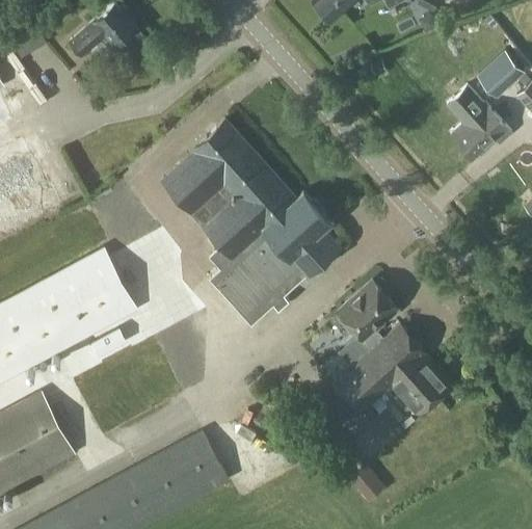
[(313,0),(322,9),(322,14),(326,18),(330,19),(331,20),(353,0),(313,0)]
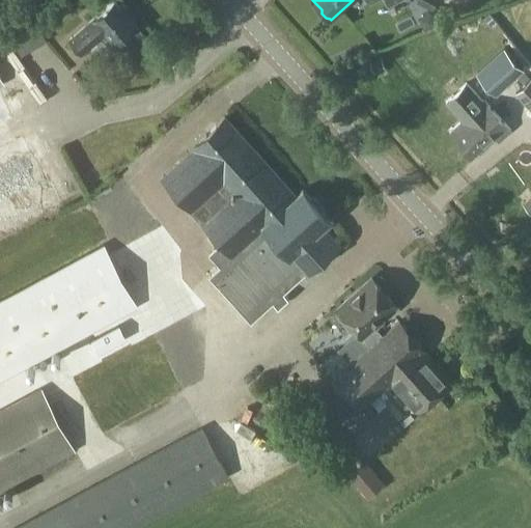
[(82,56),(107,34),(113,42),(108,47),(127,68),(145,53),(151,48),(132,25),(135,24),(128,16),(126,18),(114,3),(94,20),(94,21),(70,42),(82,56)]
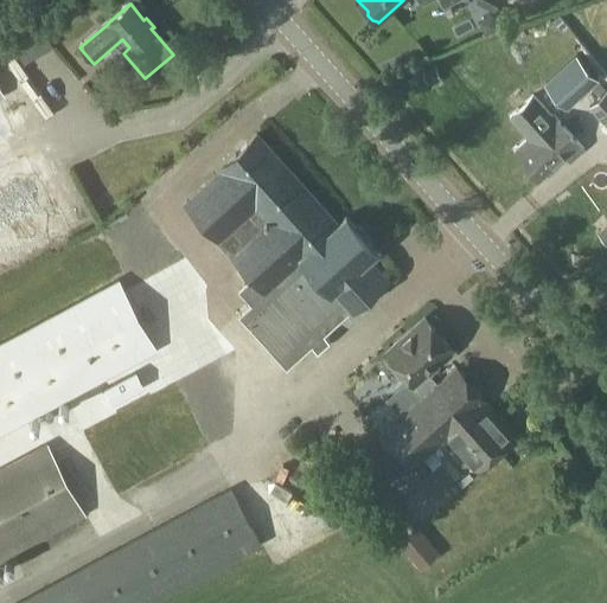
[(558,20),(554,25),(560,34),(566,30),(558,20)]
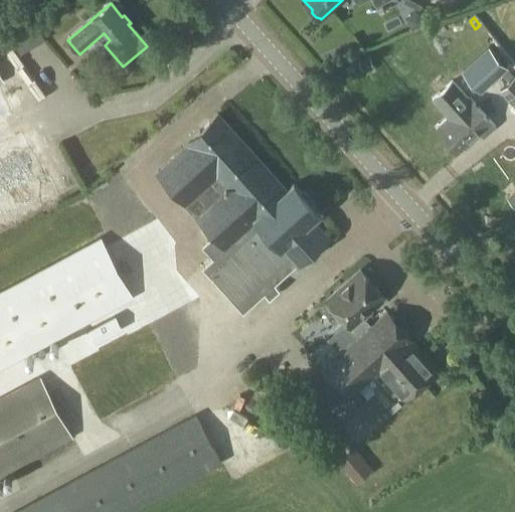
[(489,49),(462,73),(482,95),(507,70),(489,49)]
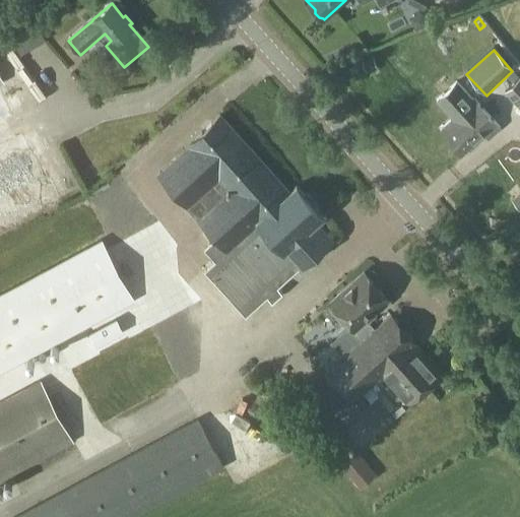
[(519,79),(505,94),(519,111),(519,79)]
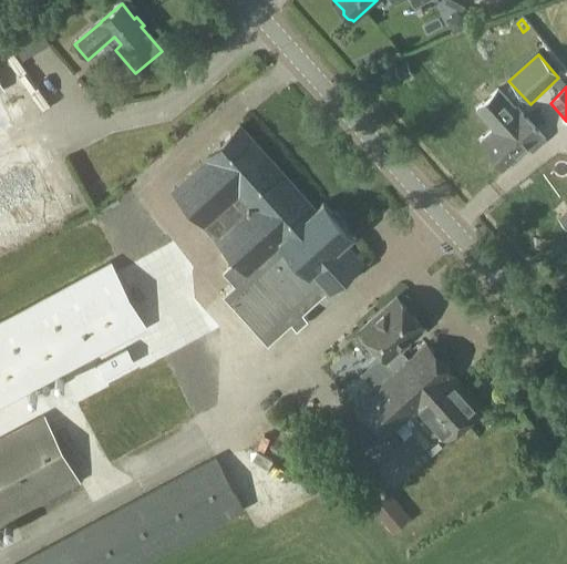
[(498,91),(476,112),(494,131),(480,144),(503,171),(532,144),(536,150),(545,141),(517,110),(516,111),(498,91)]
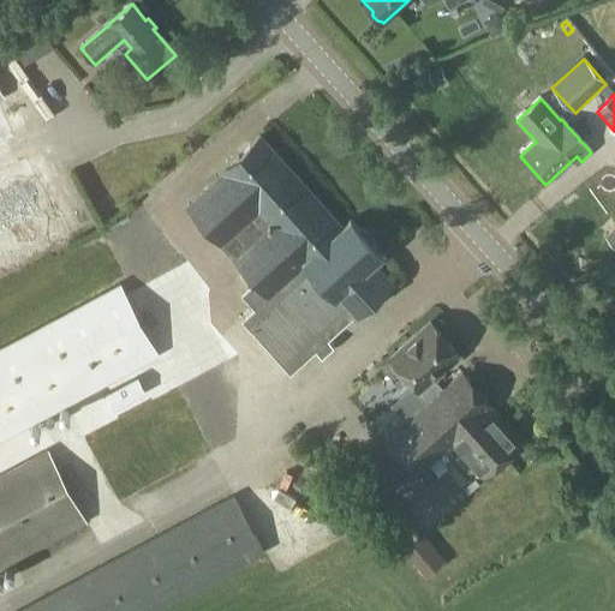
[(225,175),(187,208),(232,257),(256,283),(246,292),(260,305),(242,322),(290,376),(354,318),(356,319),(392,286),(372,264),(381,256),(351,222),(341,231),(260,139),(222,173),(225,175)]
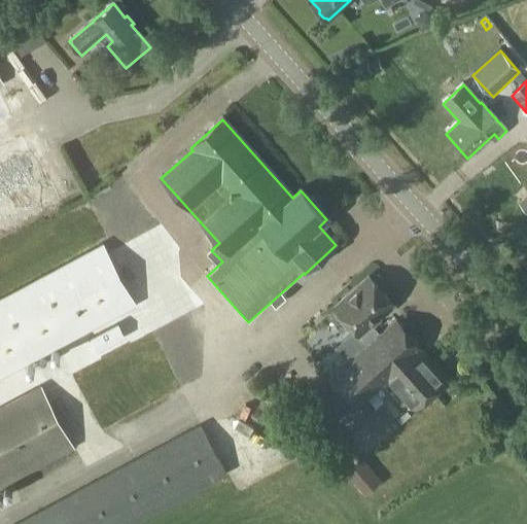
[(20,160),(0,167),(0,252),(50,230),(20,160)]
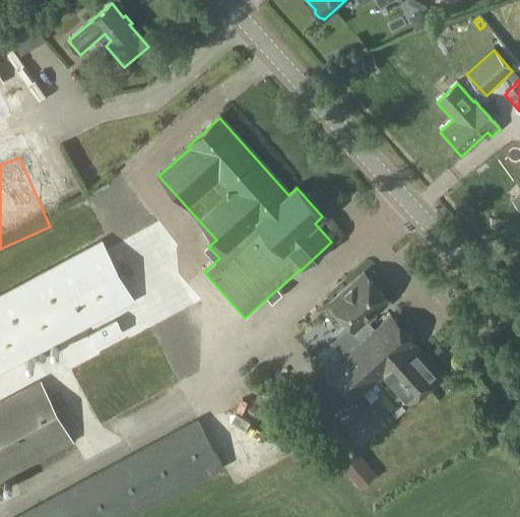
[(102,243),(0,297),(0,374),(126,307),(133,303),(120,278),(102,243)]
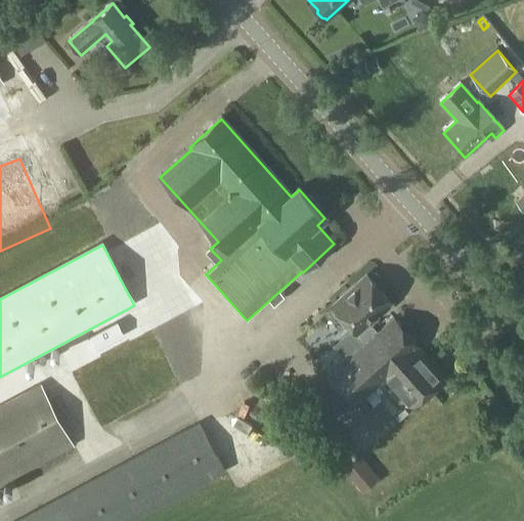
[(390,303),(365,276),(334,306),(335,307),(325,315),(340,331),(348,322),(353,329),(333,347),(346,362),(328,379),(353,407),(385,379),(411,407),(445,377),(419,349),(420,348),(393,319),(378,334),(368,322),(390,303)]
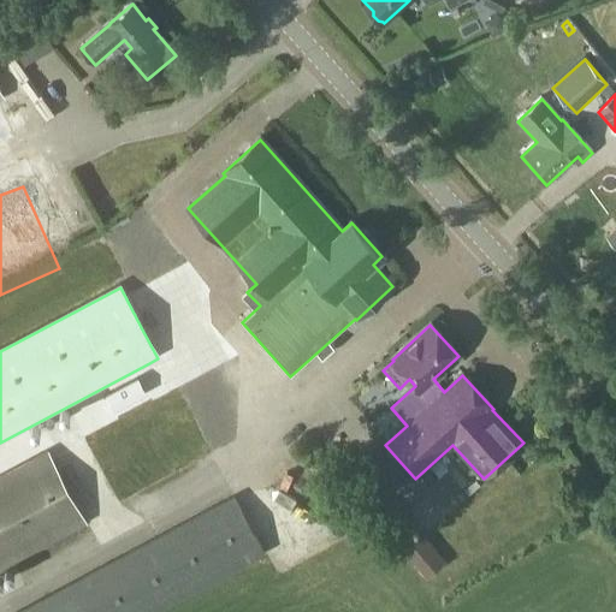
[(114,413),(146,396),(137,381),(106,398),(114,413)]
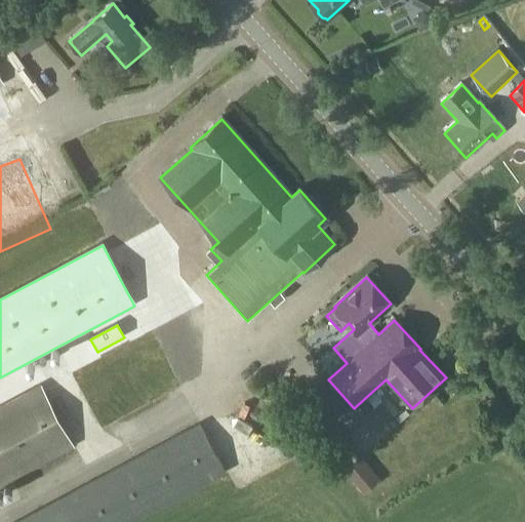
[(40,388),(0,409),(0,486),(72,448),(40,388)]
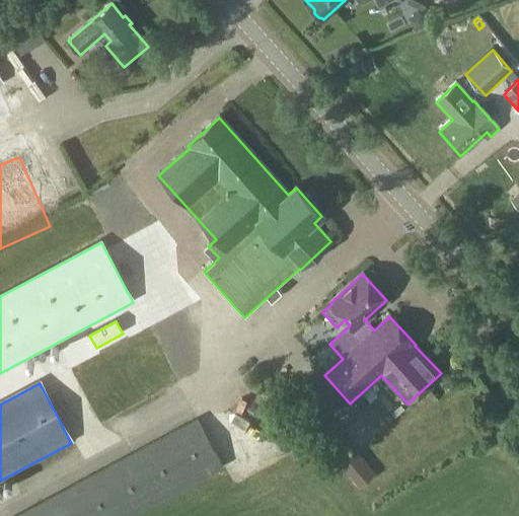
[(455,392),(315,474),(337,510),(475,428),(455,392)]
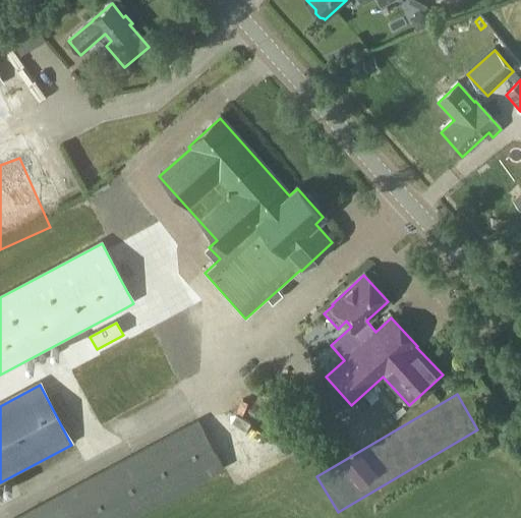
[(134,517),(225,470),(198,420),(17,517),(134,517)]
